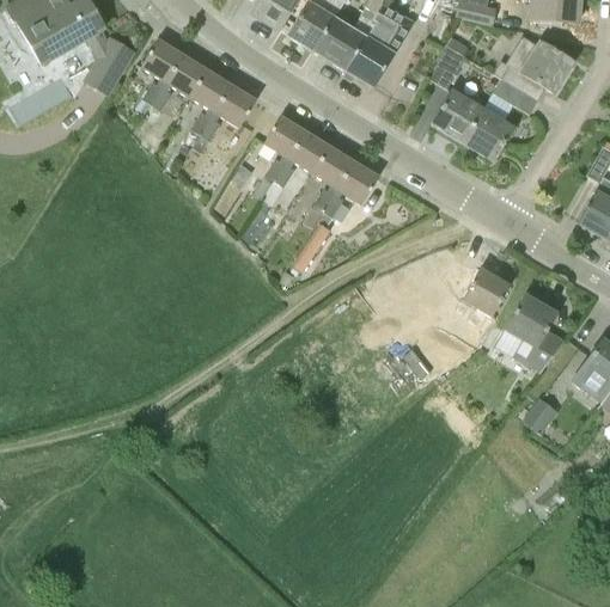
[(17,0),(11,5),(42,66),(74,46),(87,38),(98,56),(84,80),(110,97),(136,50),(111,35),(110,37),(105,28),(90,0),(79,0),(71,5),(67,0),(17,0)]
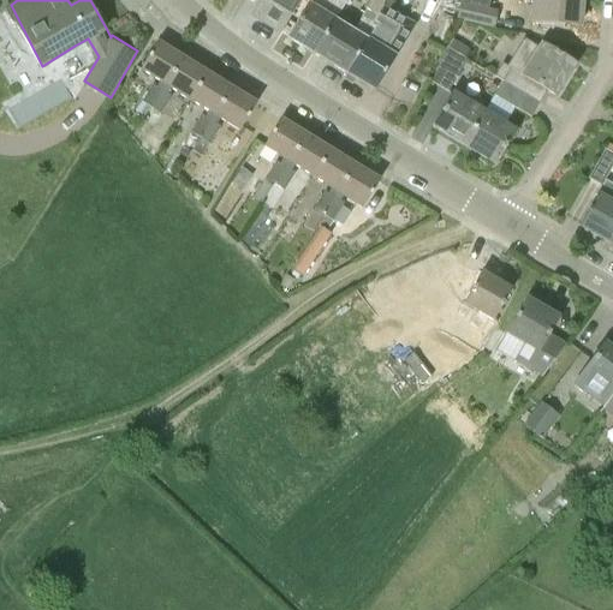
[(261,0),(254,12),(283,29),(301,0),(261,0)]
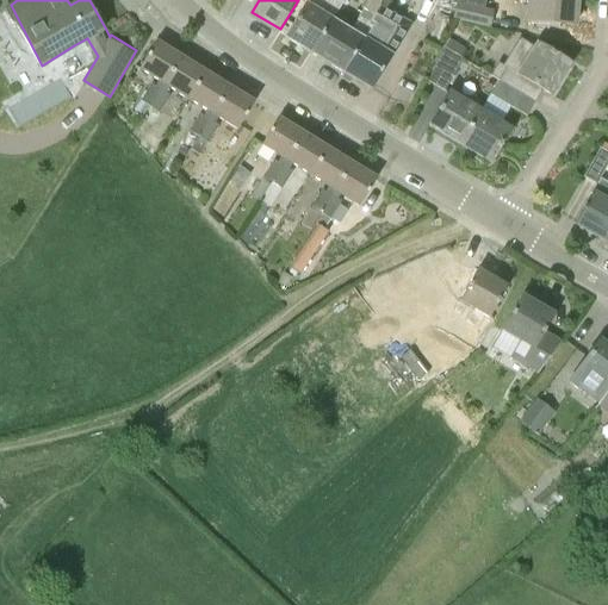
[(335,14),(336,14),(345,0),(328,0),(323,7),(312,0),(309,0),(289,35),(312,49),(335,14)]
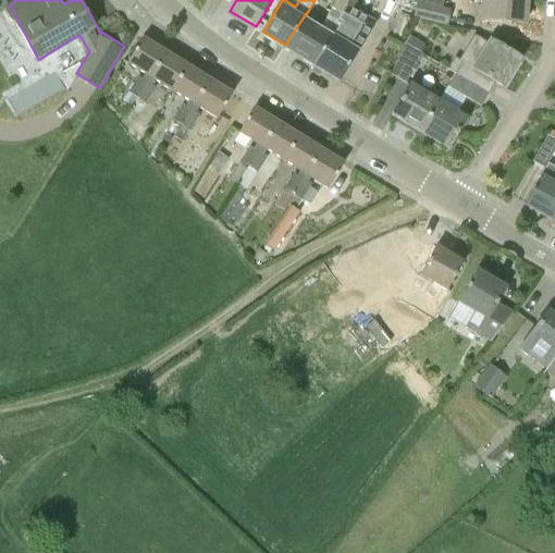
[(348,0),(343,11),(341,17),(343,20),(335,31),(316,63),(340,80),(368,34),(364,32),(373,14),(356,4),(348,0)]
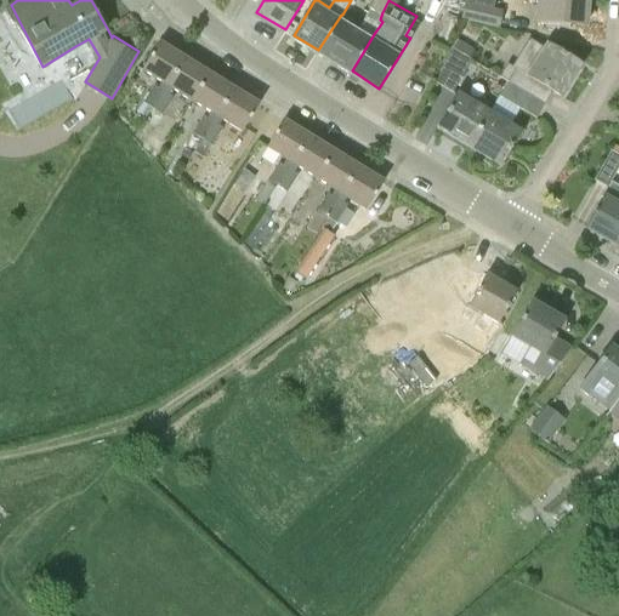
[(388,0),(372,0),(369,5),(382,12),(388,0)]
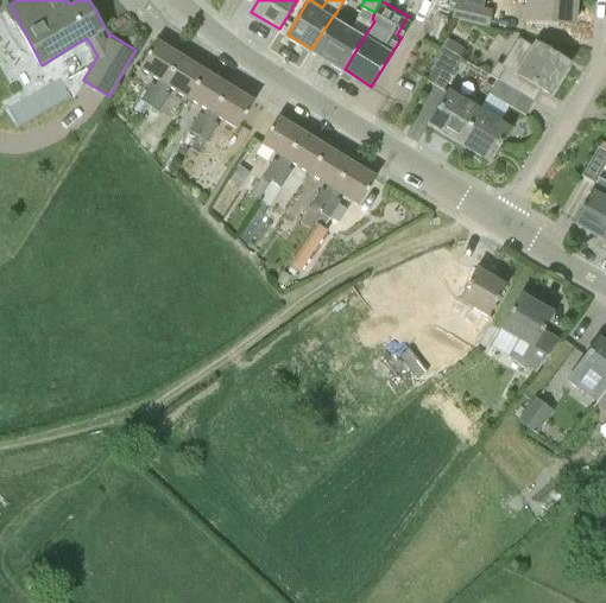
[(496,7),(490,6),(491,0),(456,0),(453,14),(491,23),(496,7)]
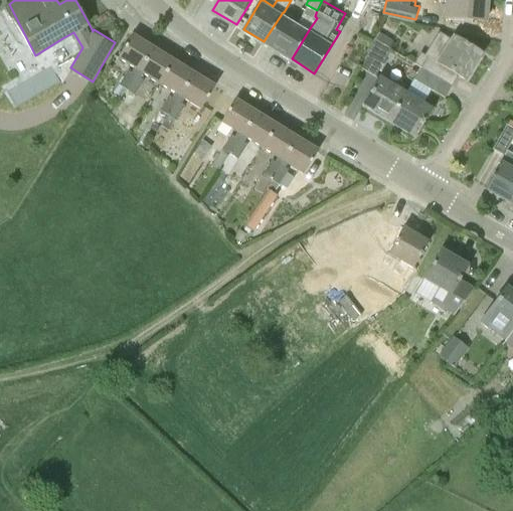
[(446,0),(445,15),(486,18),(488,0),(446,0)]
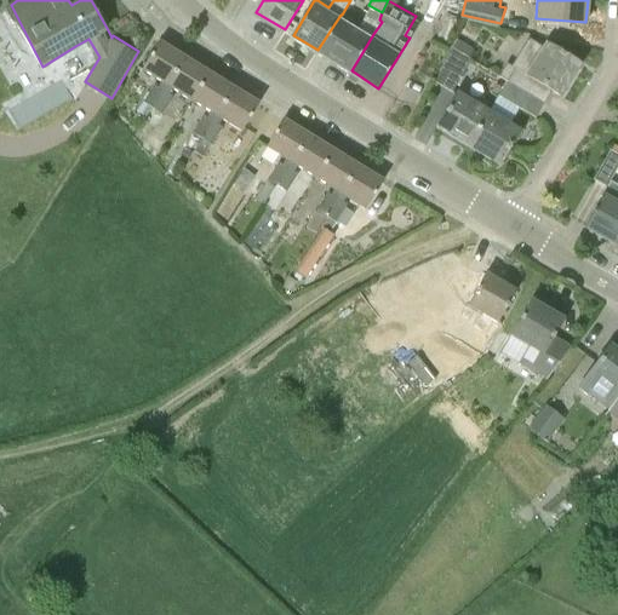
[(373,34),(342,15),(341,15),(318,50),(352,70),(373,34)]
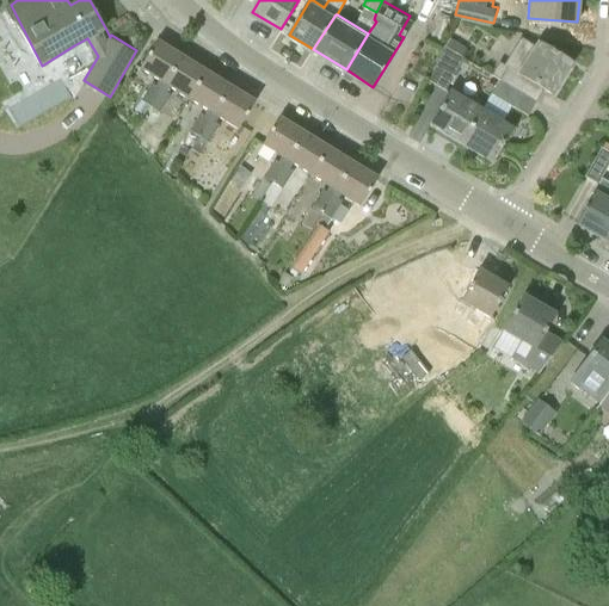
[(446,43),(463,54),(468,45),(466,44),(472,32),(456,23),(446,43)]
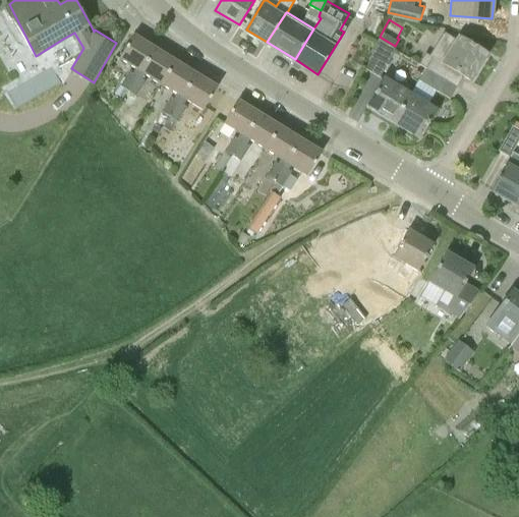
[(488,52),(458,34),(457,36),(446,29),(431,52),(427,50),(421,61),(427,65),(459,84),(465,74),(472,78),(488,52)]
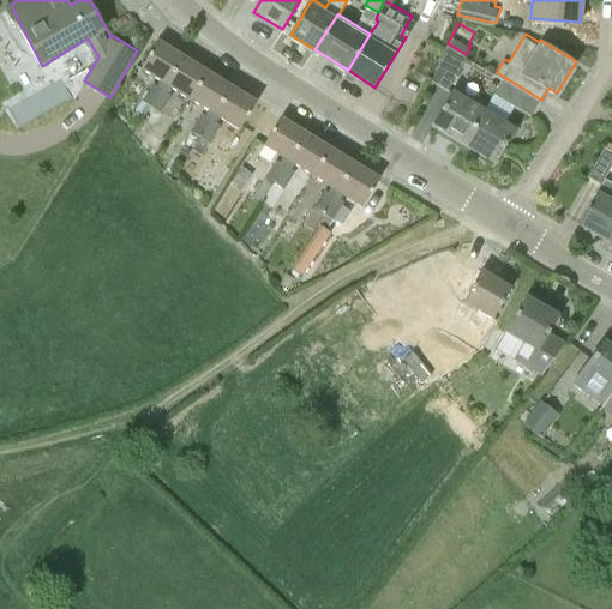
[(22,36),(6,41),(13,60),(28,55),(22,36)]
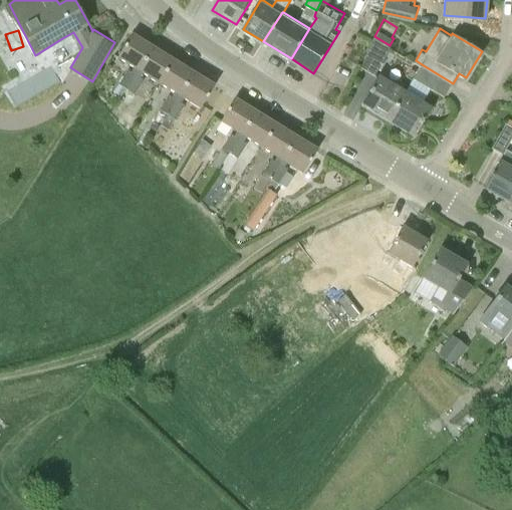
[(128,86),(154,45),(134,32),(122,49),(119,55),(136,65),(133,69),(129,67),(120,81),(128,86)]
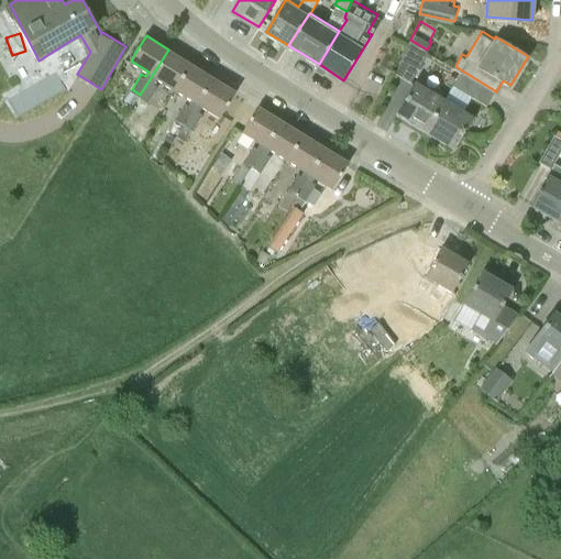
[(429,51),(427,50),(410,40),(397,72),(413,81),(429,51)]
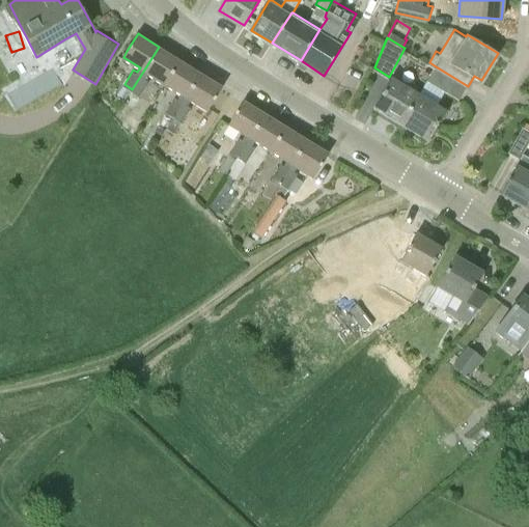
[(165,84),(181,60),(159,47),(132,89),(140,94),(149,80),(147,78),(149,74),(165,84)]
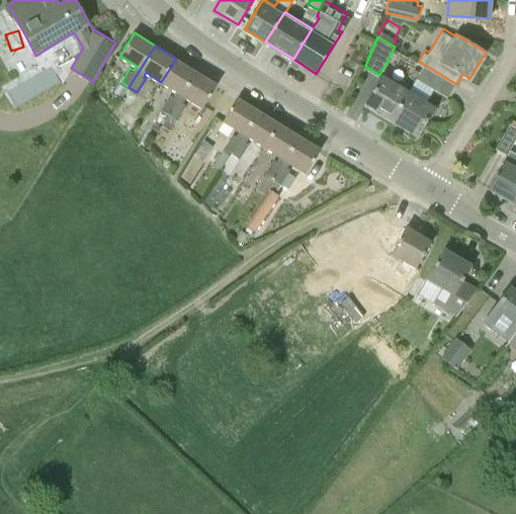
[(170,114),(196,71),(176,59),(161,82),(177,92),(174,97),(171,94),(162,109),(170,114)]
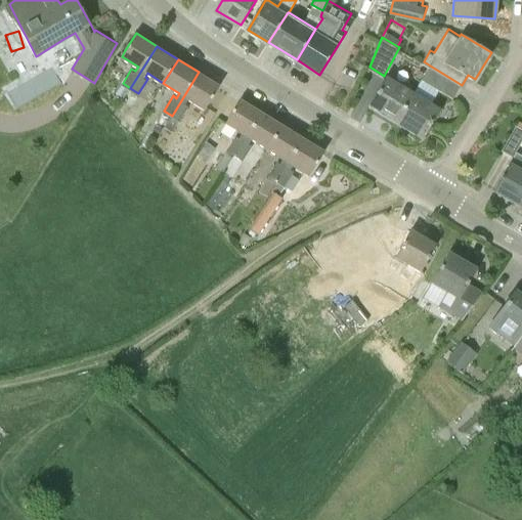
[(454,96),(462,85),(430,66),(423,78),(454,96)]
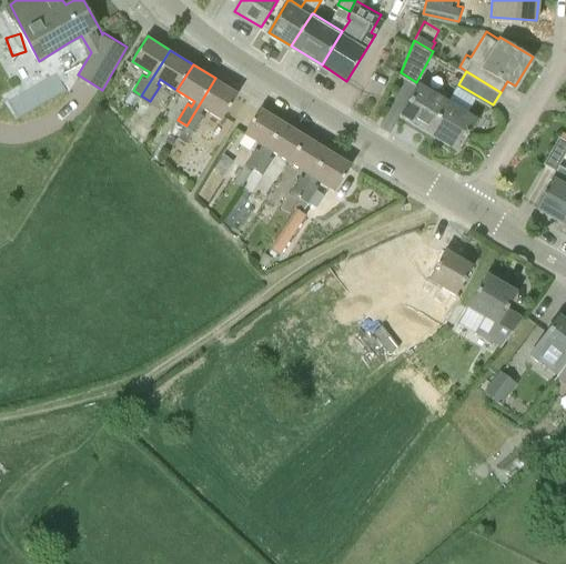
[(222,119),(239,92),(215,78),(187,126),(179,137),(188,142),(205,114),(202,112),(204,108),(222,119)]
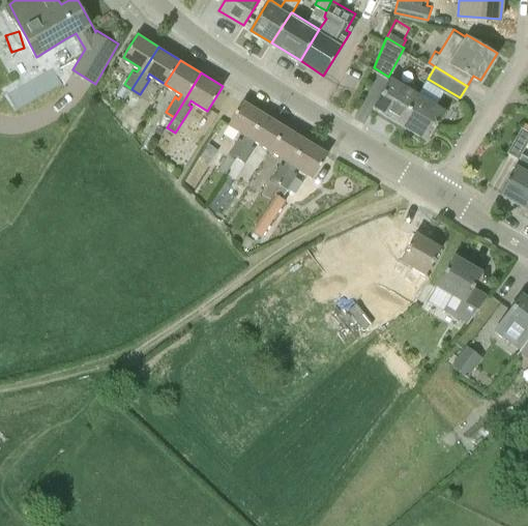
[(401,122),(418,93),(392,78),(375,106),(401,122)]
